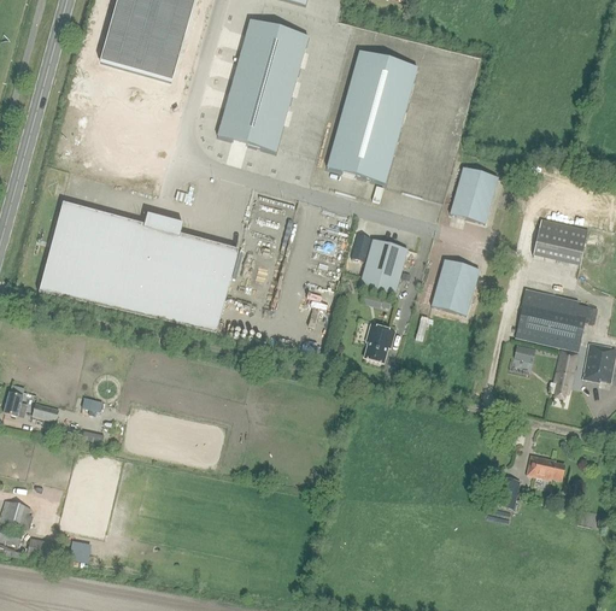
[(109,0),(106,11),(141,21),(144,9),(146,0),(109,0)]
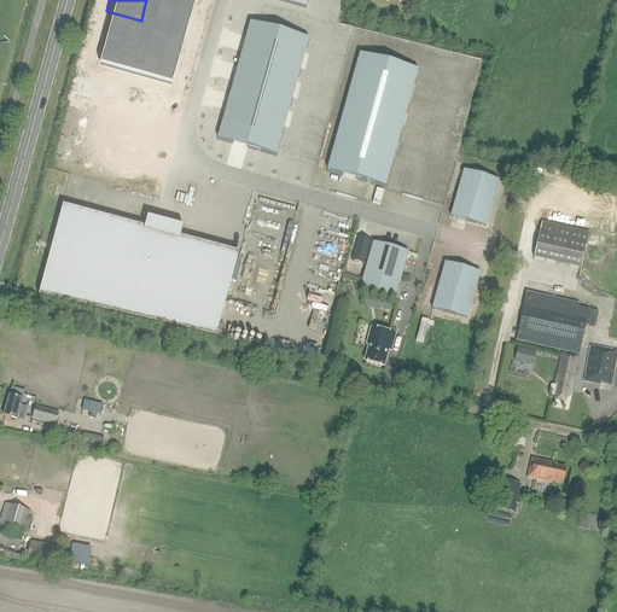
[(146,0),(144,9),(179,18),(182,6),(161,0),(146,0)]
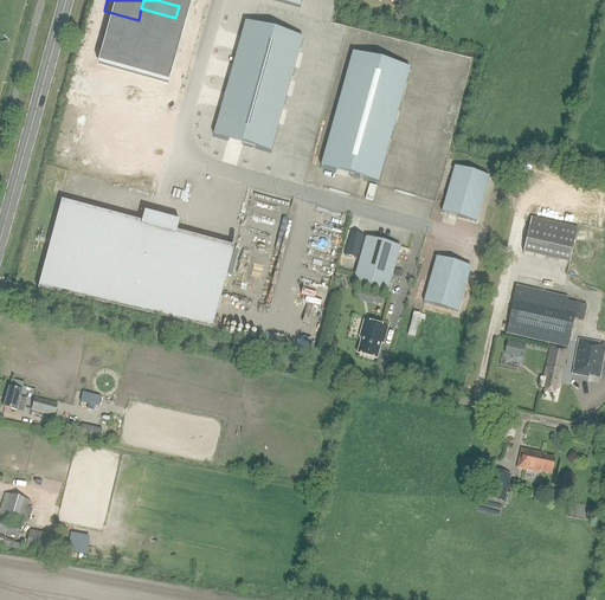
[(141,8),(139,20),(173,30),(175,18),(141,8)]
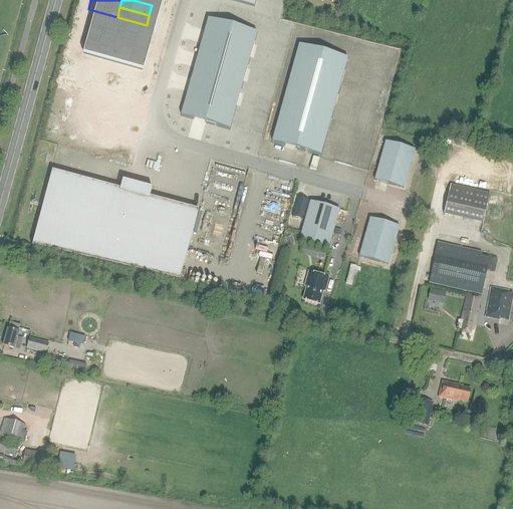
[(88,9),(83,28),(111,36),(117,17),(88,9)]
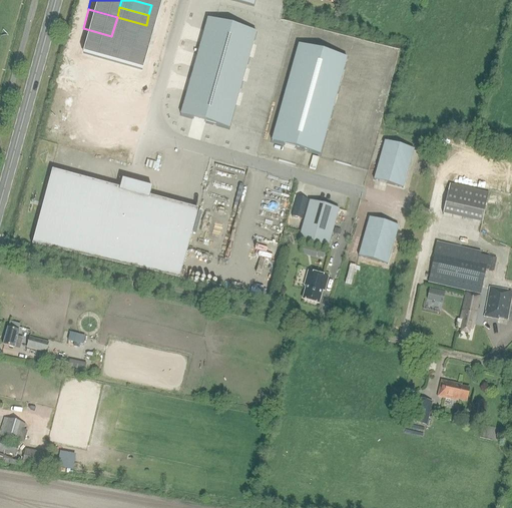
[(206,14),(179,110),(227,124),(254,27),(206,14)]
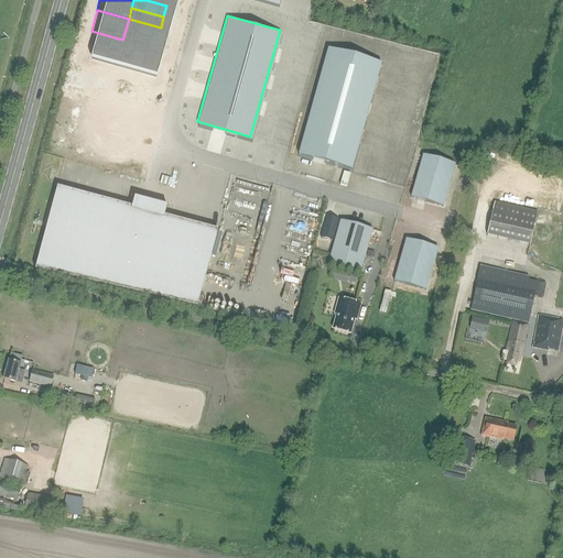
[(129,19),(122,40),(154,48),(161,28),(129,19)]
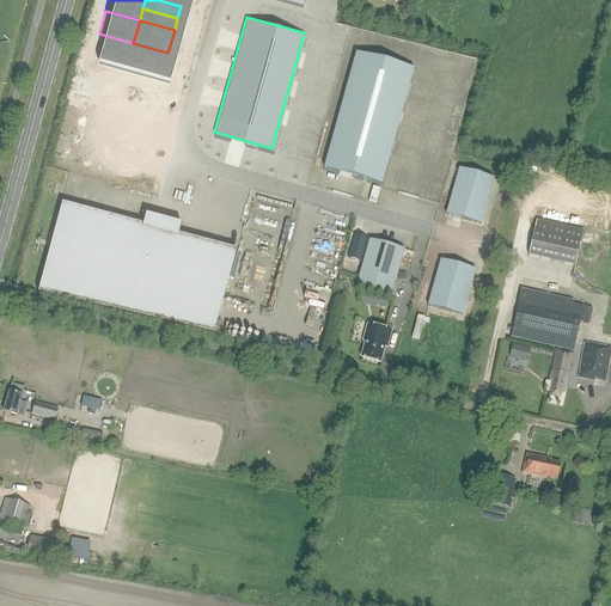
[(99,34),(92,57),(127,66),(133,43),(99,34)]
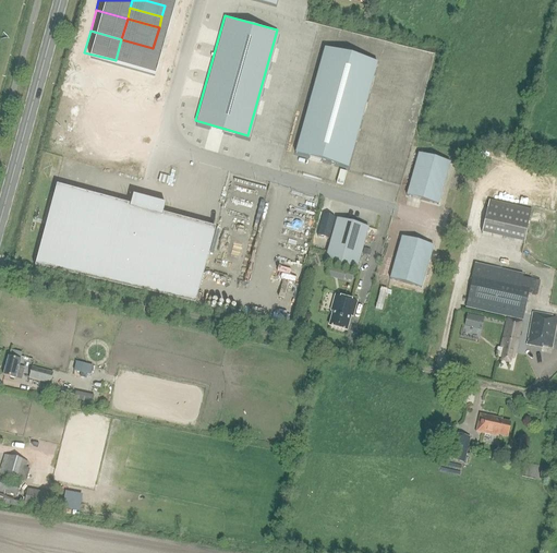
[(121,39),(116,60),(147,69),(153,48),(121,39)]
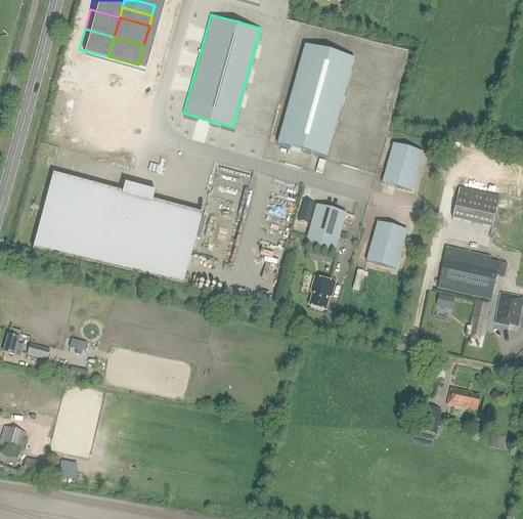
[(305,41),(277,139),(327,153),(354,54),(305,41)]
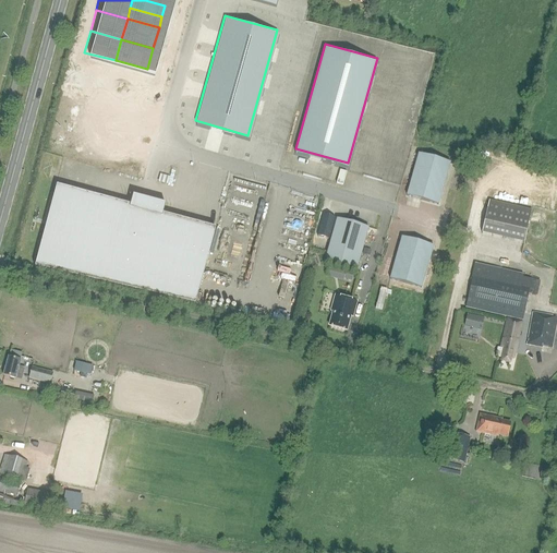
[(130,159),(136,139),(105,130),(98,151),(130,159)]
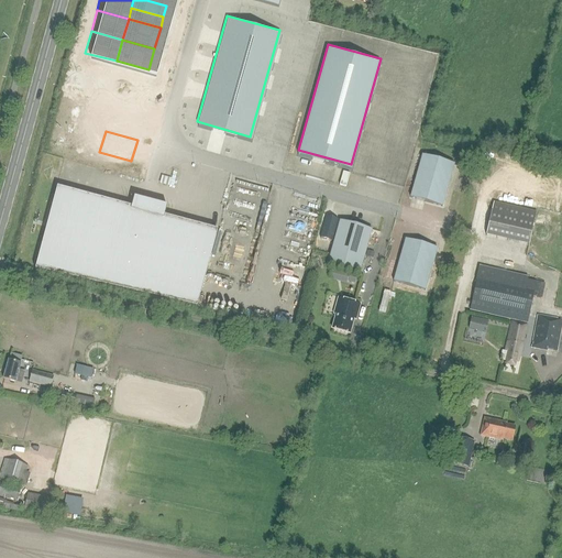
[(443,201),(455,160),(423,150),(411,193),(443,201)]
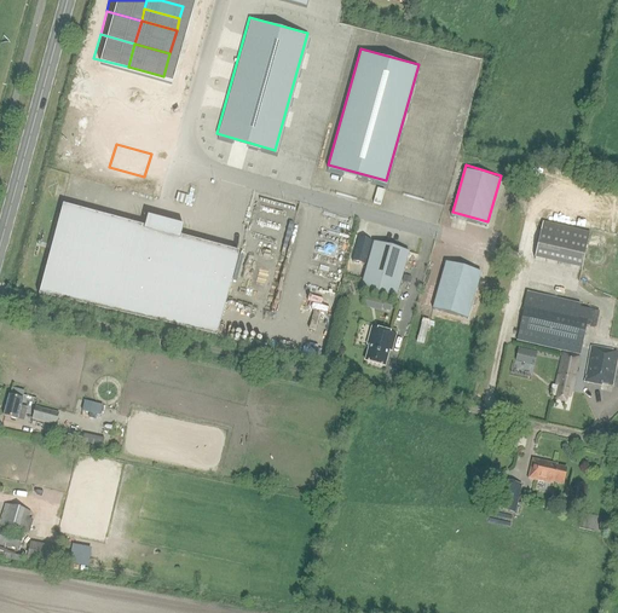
[(617,183),(556,168),(536,254),(617,273),(617,183)]
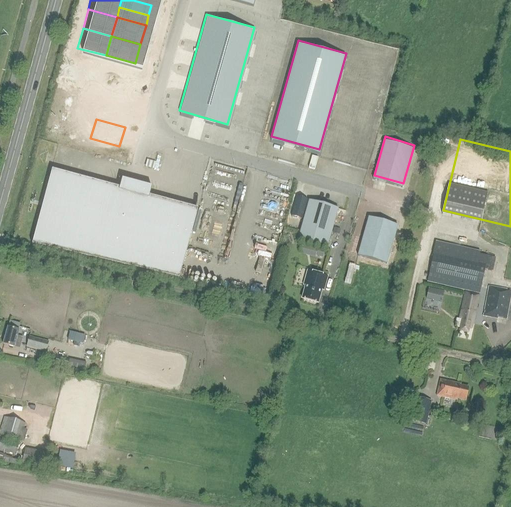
[(52,166),(32,240),(180,274),(198,205),(150,192),(152,183),(123,175),(120,184),(52,166)]
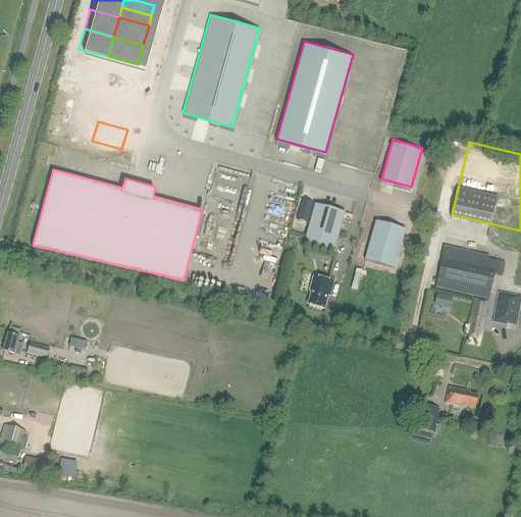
[(346,208),(316,200),(305,239),(334,247),(346,208)]
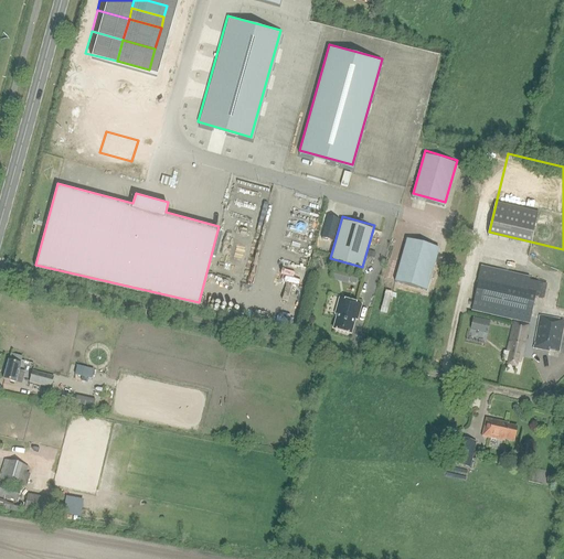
[(395,277),(427,286),(439,244),(407,235),(395,277)]
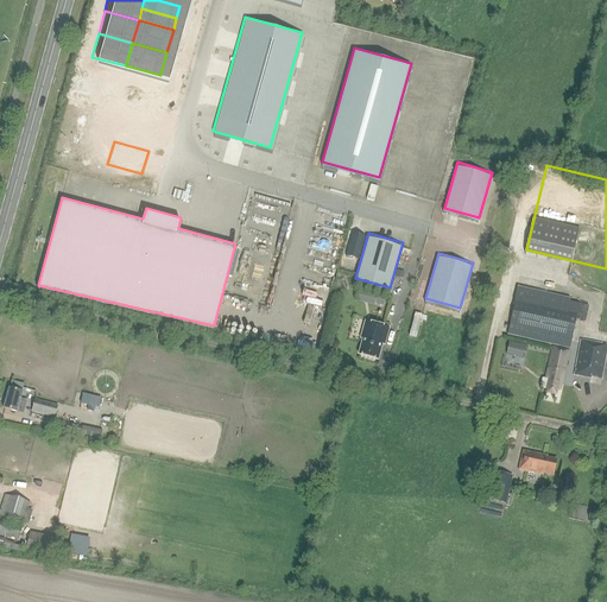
[(571,293),(518,282),(507,329),(570,343),(576,315),(586,316),(589,301),(570,296),(571,293)]
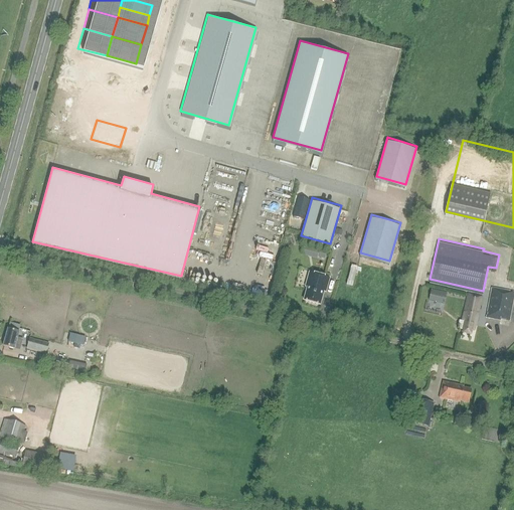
[(320,300),(324,287),(326,287),(329,274),(310,269),(307,282),(309,282),(305,296),(320,300)]
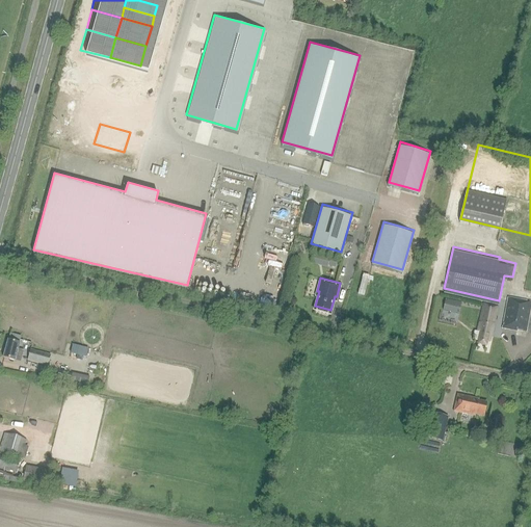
[(530,297),(509,293),(503,323),(518,326),(518,324),(527,326),(530,306),(530,297)]
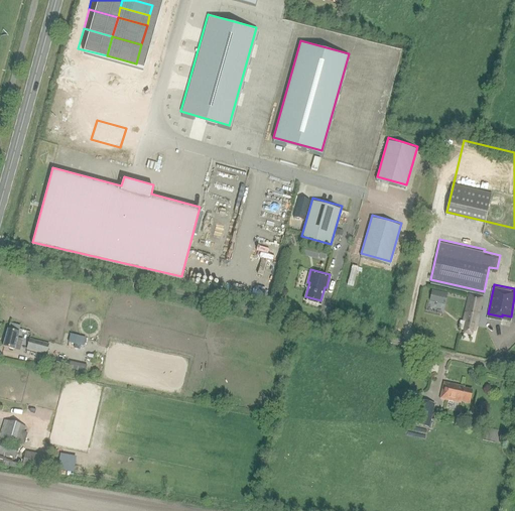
[(469,289),(463,316),(466,317),(463,330),(474,332),(475,327),(477,328),(484,292),(469,289)]
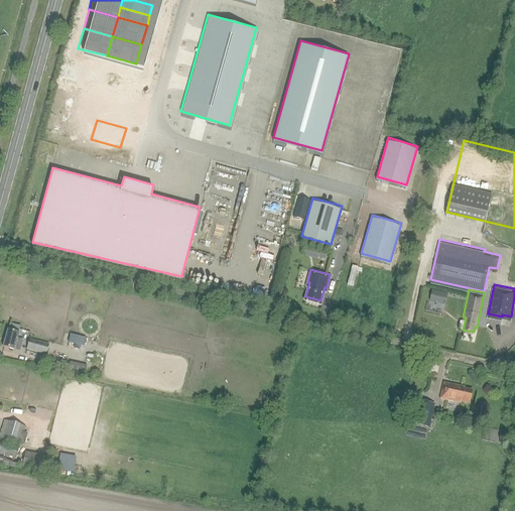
[(15,345),(20,347),(24,335),(18,333),(19,329),(7,326),(2,344),(14,347),(15,345)]
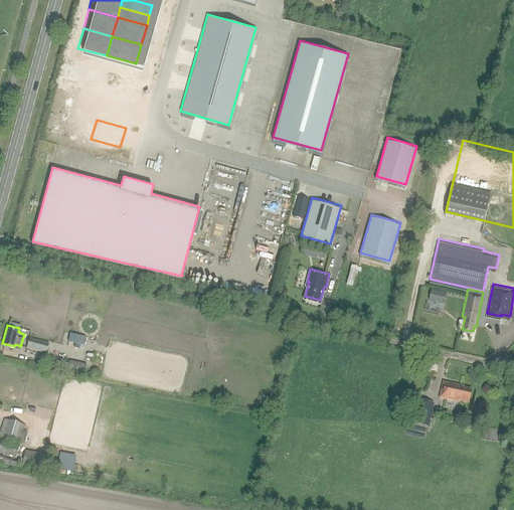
[(69,329),(67,336),(83,340),(86,334),(69,329)]
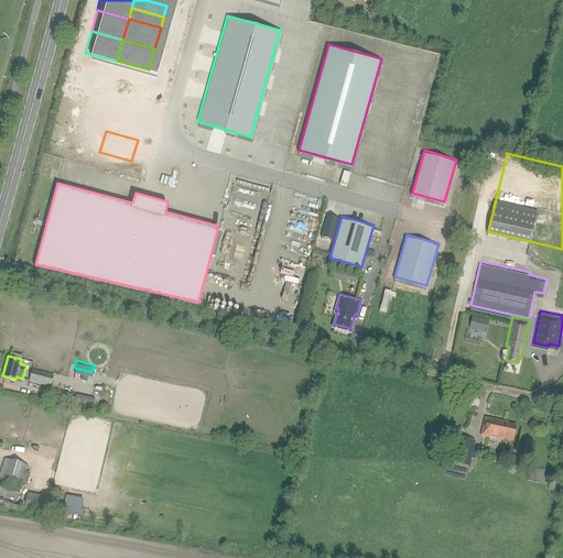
[(54,371),(33,364),(30,376),(52,382),(54,371)]
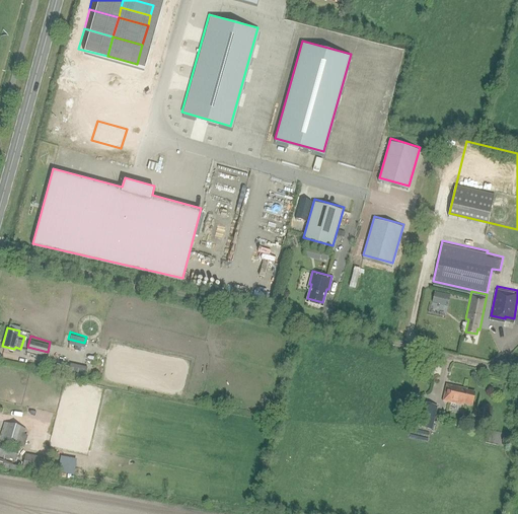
[(58,357),(57,363),(69,367),(71,360),(58,357)]
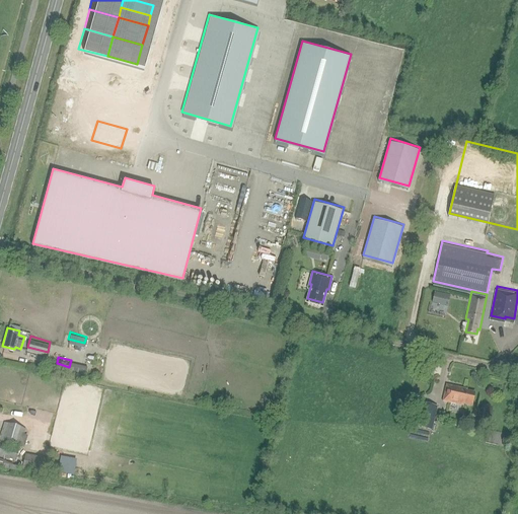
[(88,363),(71,359),(71,360),(69,367),(69,368),(86,372),(88,363)]
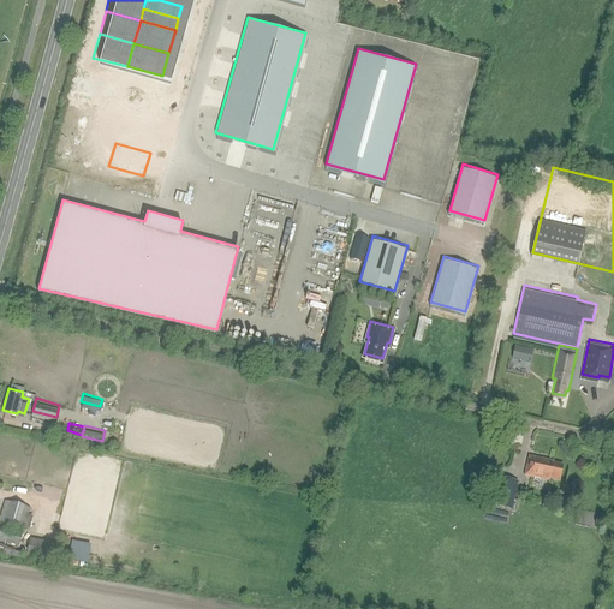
[(560,475),(564,460),(554,458),(554,455),(530,451),(525,470),(550,475),(550,472),(560,475)]
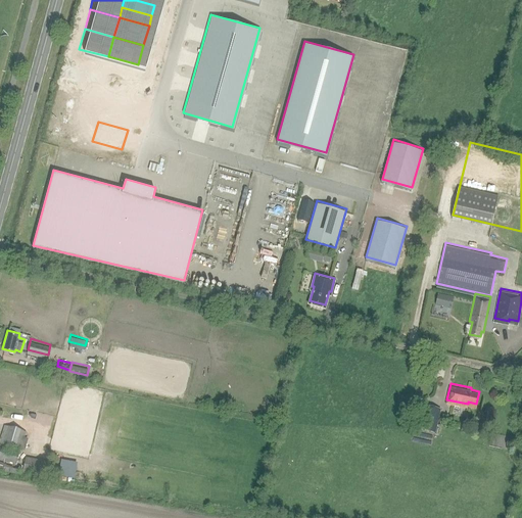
[(436,429),(441,405),(423,401),(418,425),(436,429)]
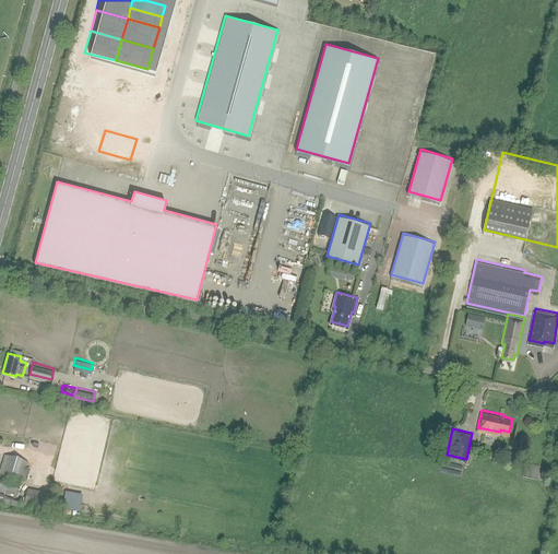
[(0,469),(23,476),(28,458),(6,450),(0,467),(0,469)]
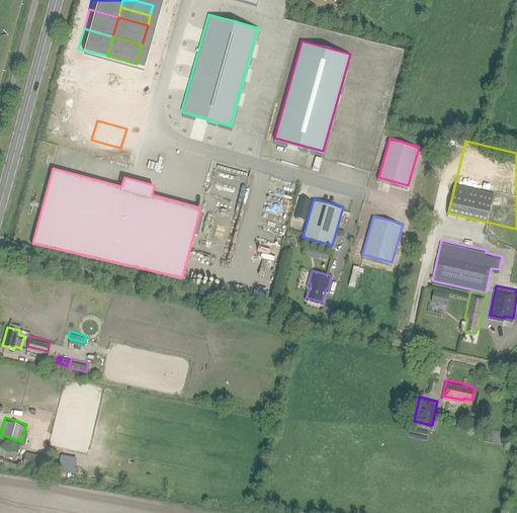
[(19,445),(0,437),(0,449),(16,455),(19,445)]
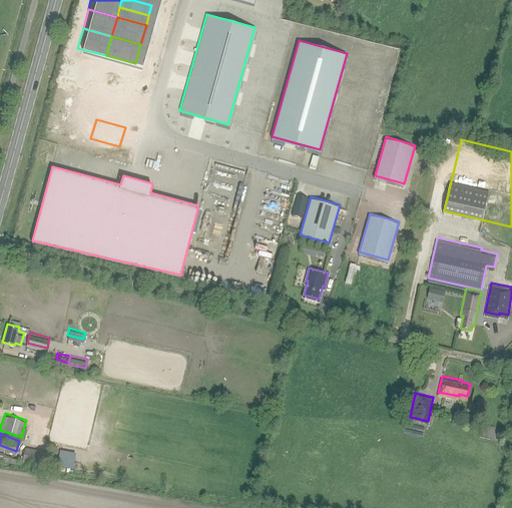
[(48,449),(25,445),(23,460),(45,464),(48,449)]
